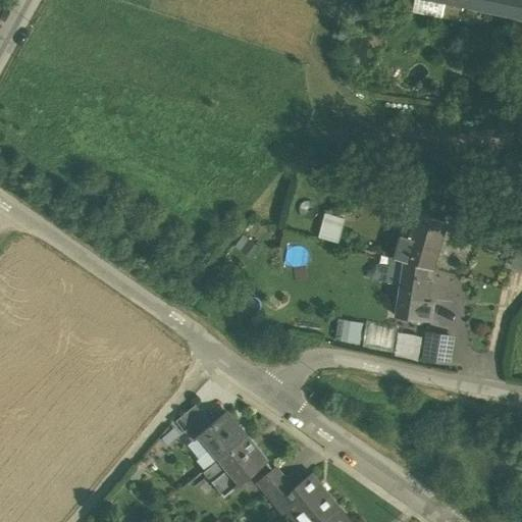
[(521,0),(469,0),(468,7),(521,17),(521,0)]
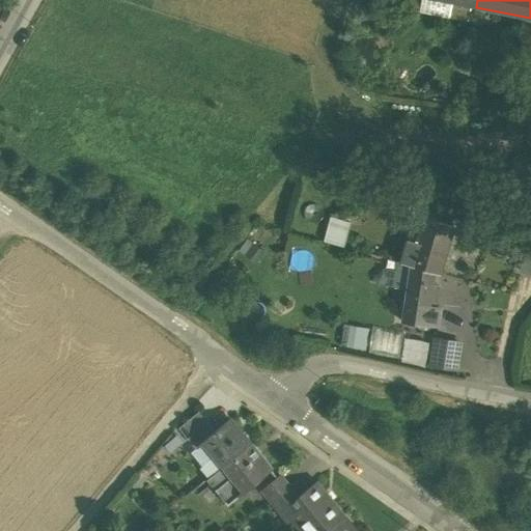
[(343,245),(351,221),(330,215),(323,239),(343,245)]
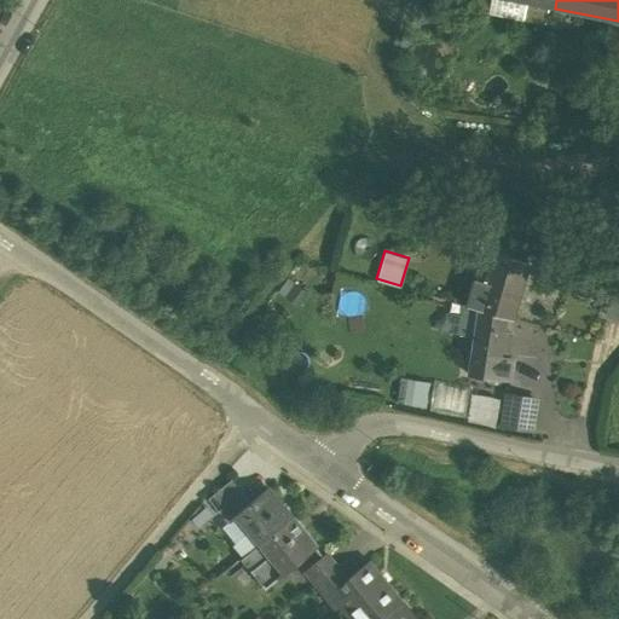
[(527,264),(495,250),(489,272),(476,310),(504,318),(512,320),(527,264)]
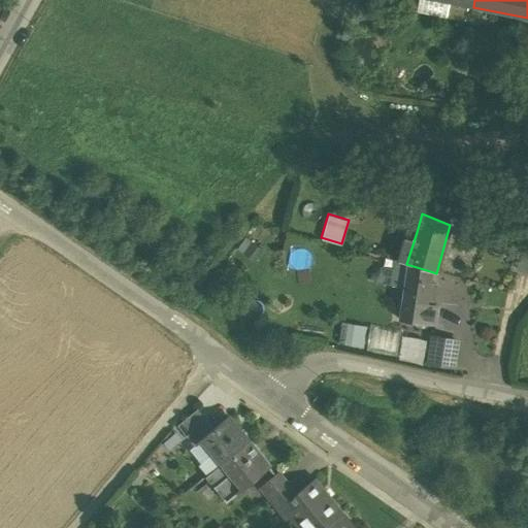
[(477,230),(465,227),(461,240),(473,244),(477,230)]
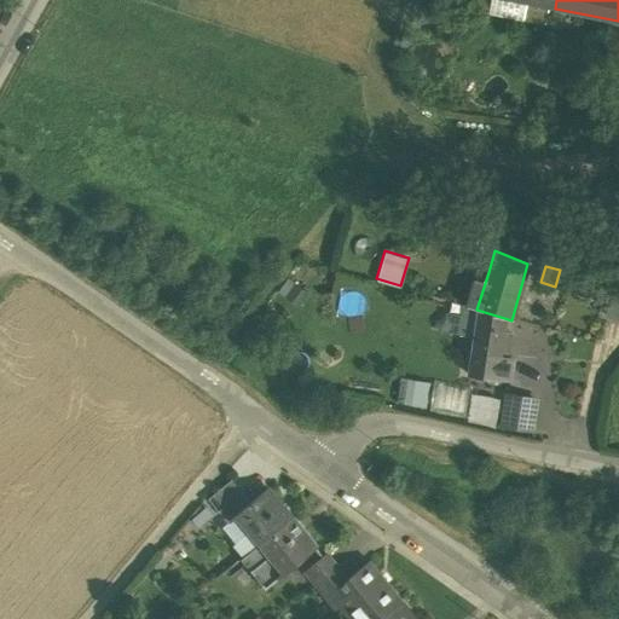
[(468,307),(476,310),(489,272),(480,270),(468,307)]
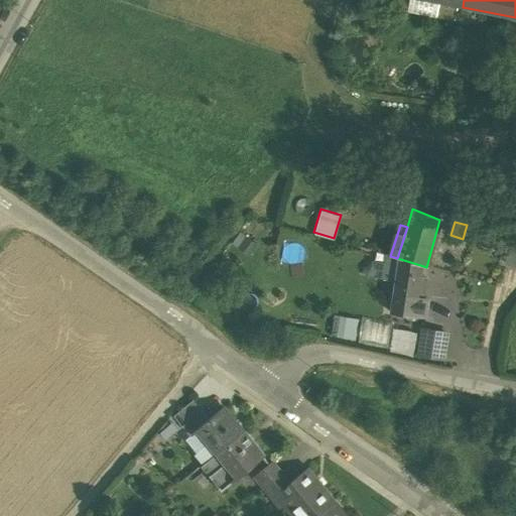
[(250,254),(257,243),(239,232),(232,243),(250,254)]
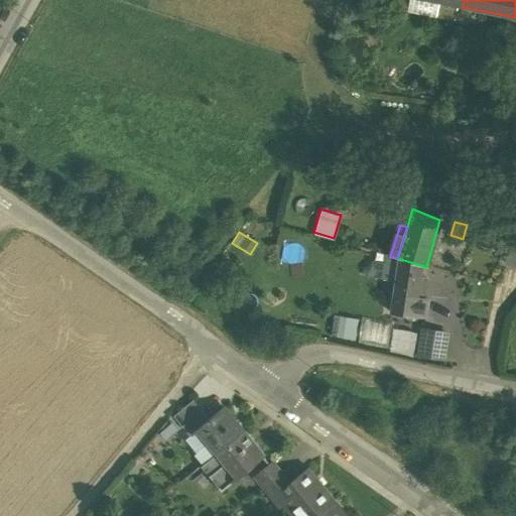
[(505,262),(515,265),(515,240),(491,233),(488,246),(508,251),(505,262)]
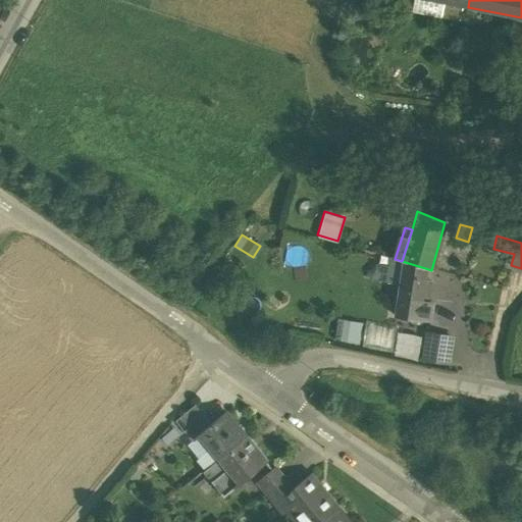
[(402,261),(393,259),(392,267),(389,266),(387,282),(400,284),(398,299),(403,300),(401,317),(429,321),(432,302),(427,302),(430,281),(424,280),(425,268),(402,261)]
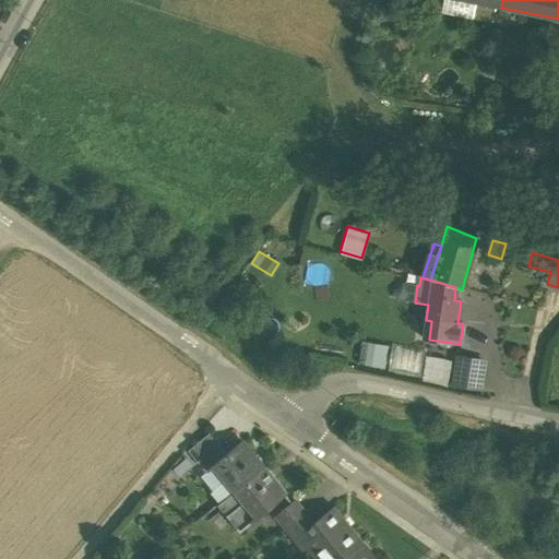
[(361,341),(358,364),(387,367),(389,343),(361,341)]
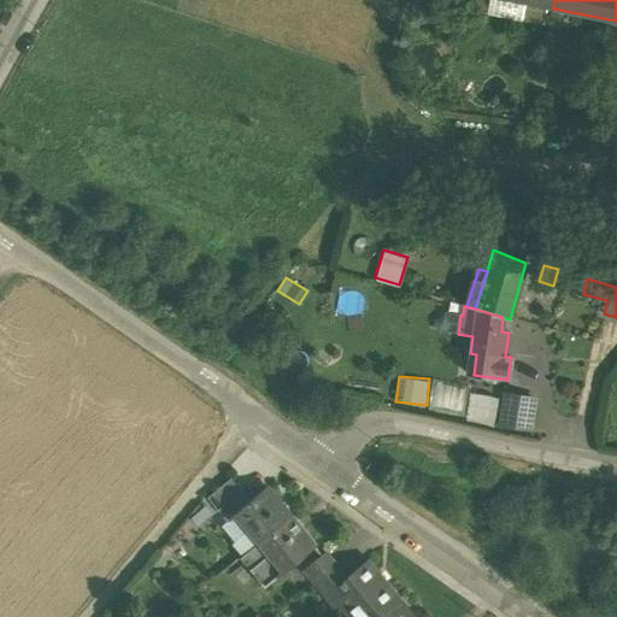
[(539,391),(501,386),(497,423),(534,428),(539,391)]
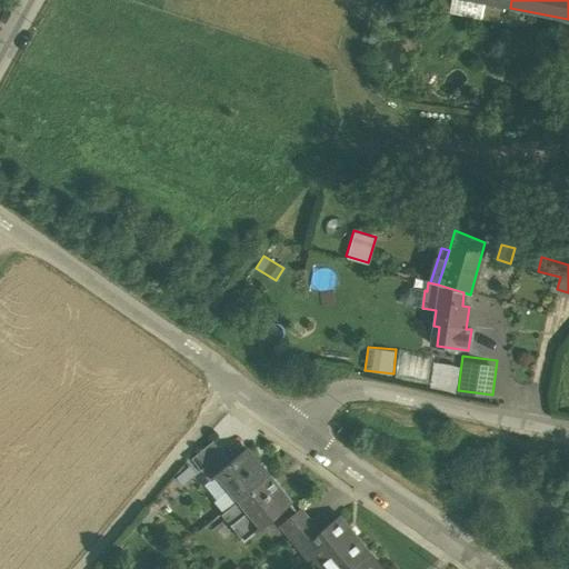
[(246,449),(218,471),(241,499),(268,477),(246,449)]
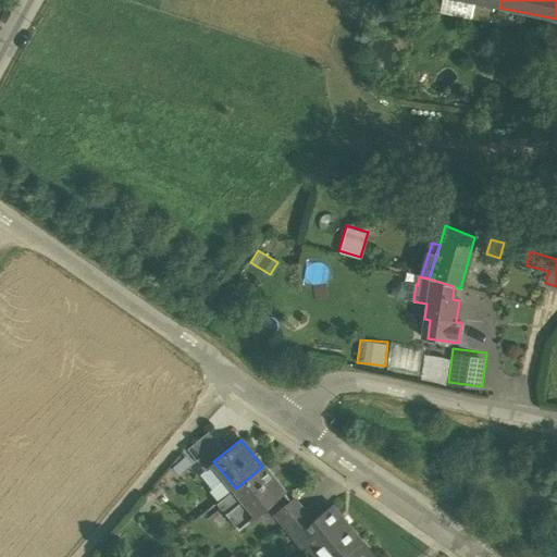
[(284,493),(262,467),(236,489),(258,515),(284,493)]
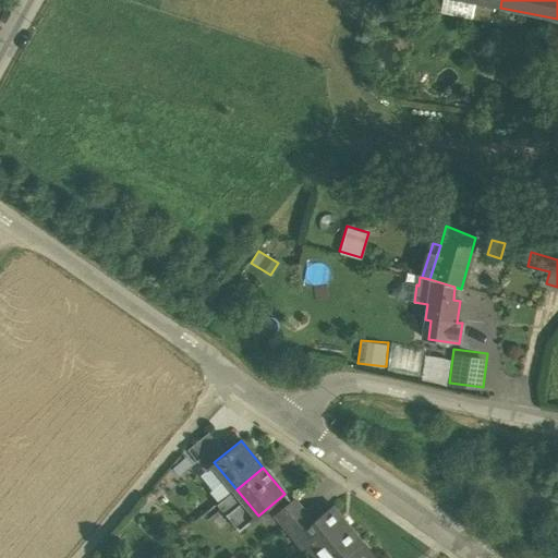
[(304,512),(294,500),(275,516),(284,529),(304,512)]
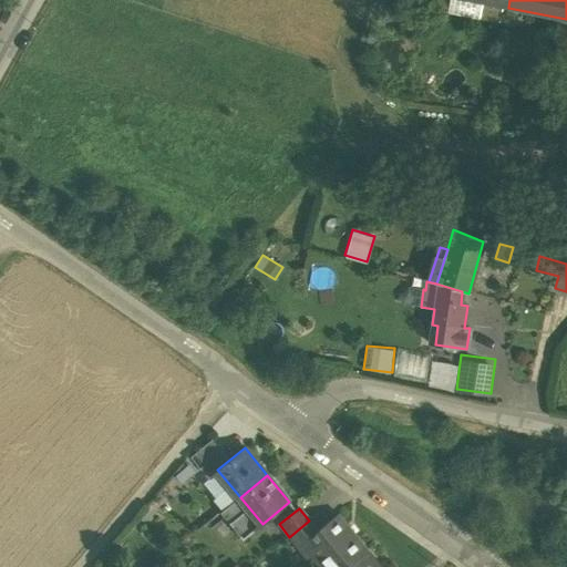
[(350,566),(368,554),(337,516),(318,532),(302,544),(321,566),(350,566)]
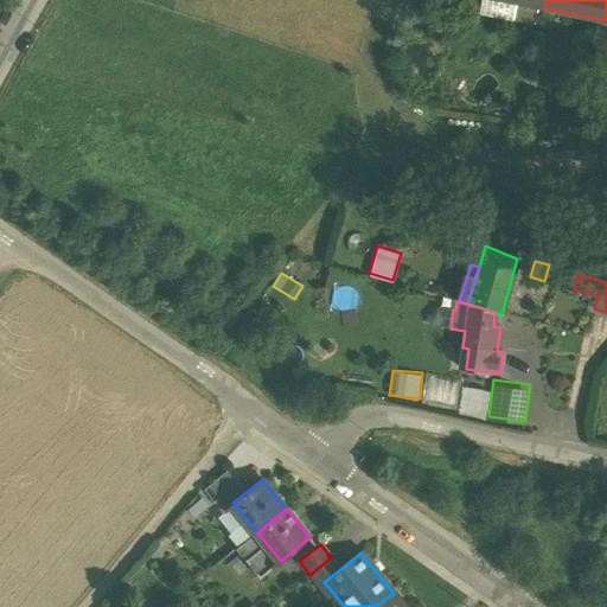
[(340,569),(331,557),(310,575),(319,586),(324,582),(340,569)]
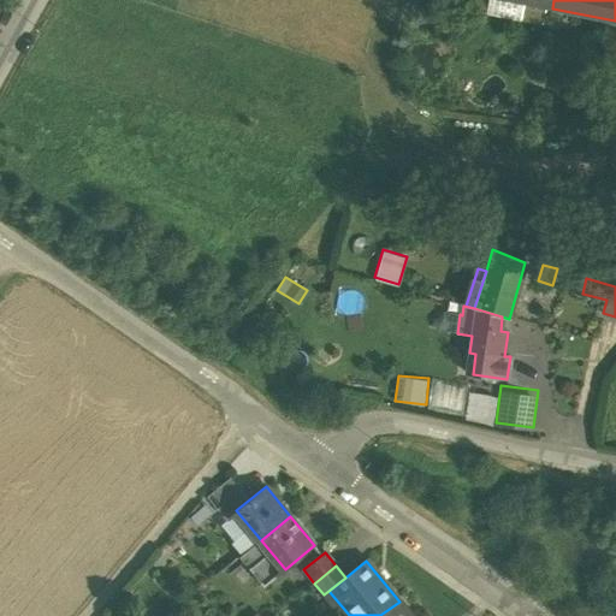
[(412,615),(400,602),(380,615),(412,615)]
